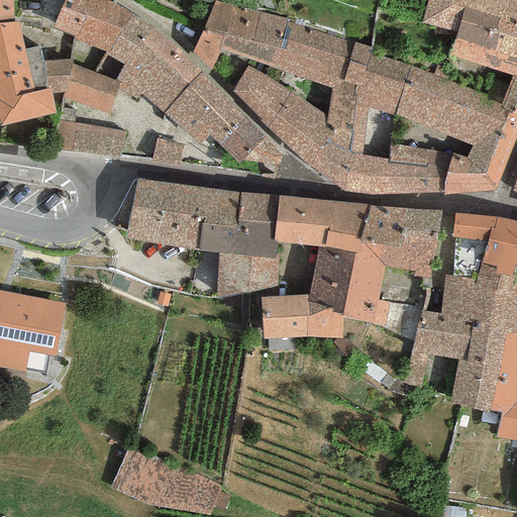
[(12,0),(0,0),(0,18),(13,19),(12,0)]
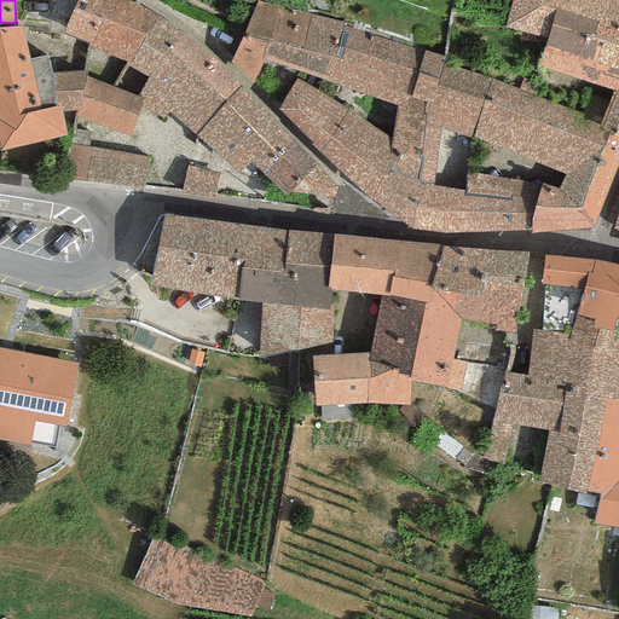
[(137,5),(125,0),(75,0),(62,33),(90,42),(87,46),(129,63),(157,15),(137,5)]
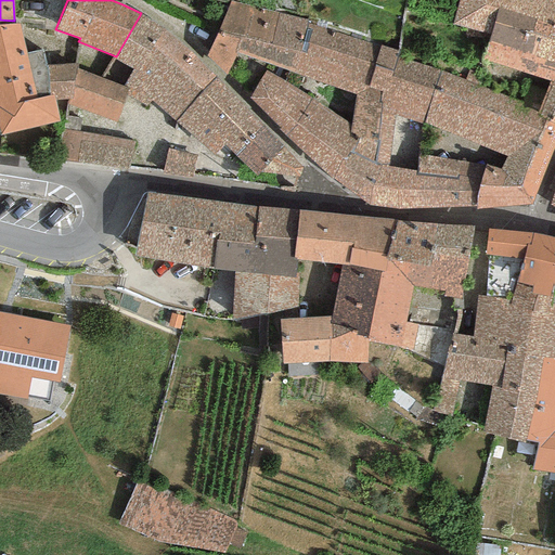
[(554,0),(457,0),(451,24),(490,35),(493,23),(554,40),(554,0)]
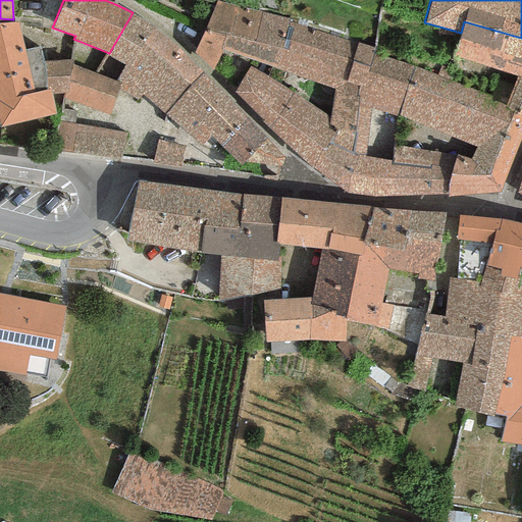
[(222,49),(276,68),(289,21),(289,19),(216,1),(194,53),(213,69),(222,49)]
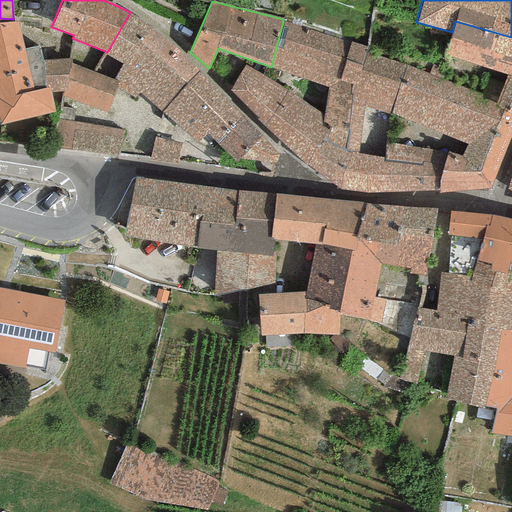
[(161,112),(197,70),(151,28),(130,12),(107,52),(105,55),(123,64),(113,80),(118,81),(115,86),(134,98),(139,92),(161,112)]
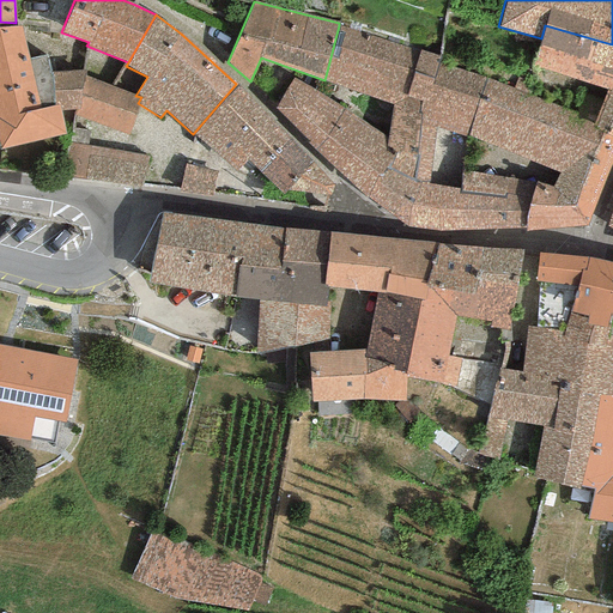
[(339,25),(325,80),(394,105),(384,137),(384,152),(393,156),(386,168),(412,180),(420,115),(418,115),(419,102),(408,97),(419,50),(339,25)]
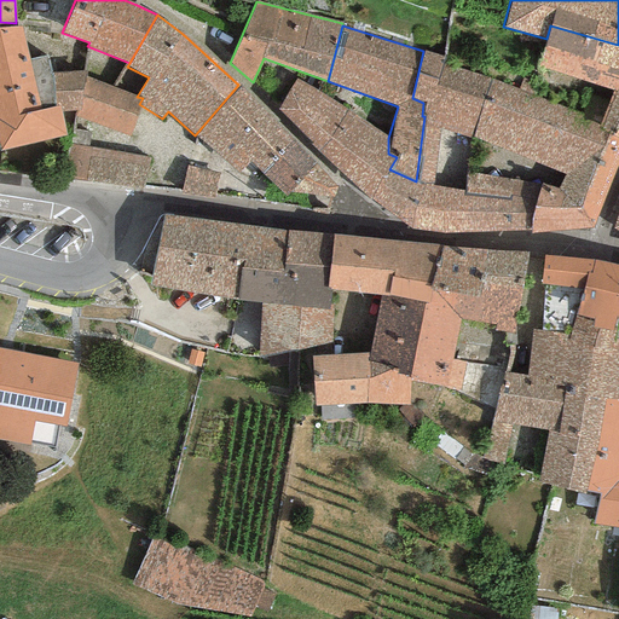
[(618,45),(550,25),(547,39),(538,67),(613,91),(600,126),(597,128),(618,138),(618,45)]
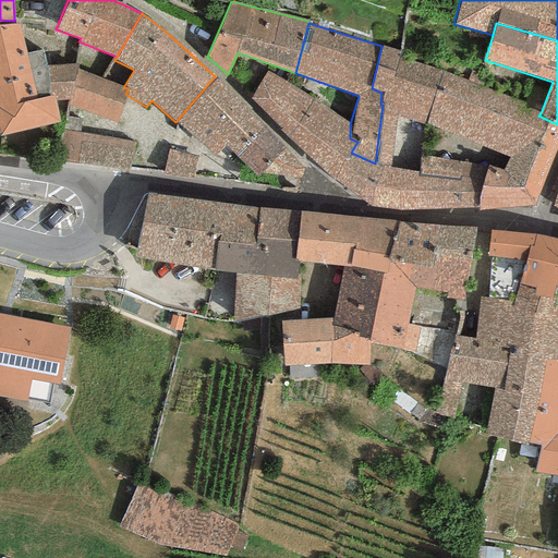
[(0,24),(0,105),(16,101),(16,104),(36,99),(50,96),(45,65),(43,50),(26,53),(20,24),(0,24)]
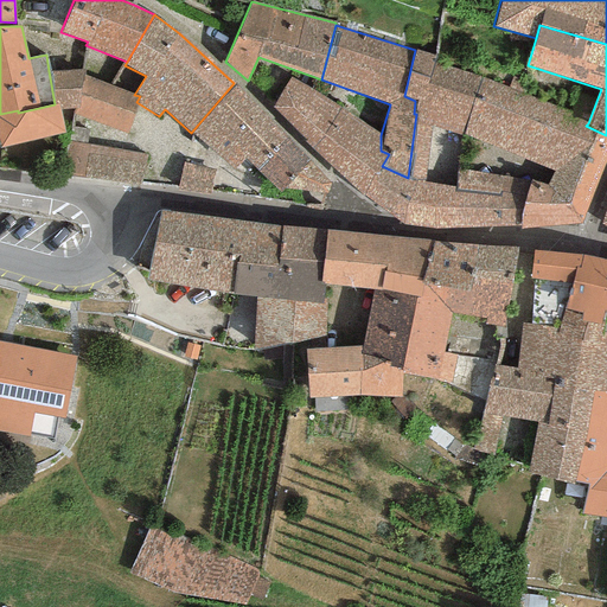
[(436,55),(415,50),(404,96),(415,101),(414,114),(416,114),(408,178),(425,181),(430,127),(461,135),(462,133),(481,77),(434,63),(436,55)]
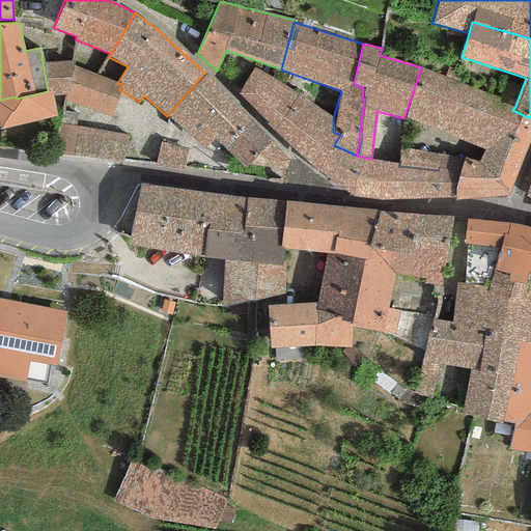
[(74,61),(43,62),(48,91),(51,91),(52,96),(66,95),(68,95),(72,66),(74,65),(74,61)]
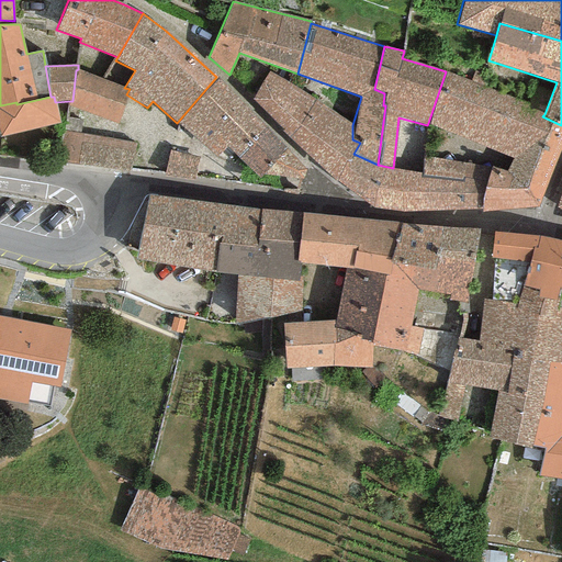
[(78,69),(76,70),(72,101),(70,101),(67,105),(117,123),(126,94),(130,89),(124,88),(78,69)]
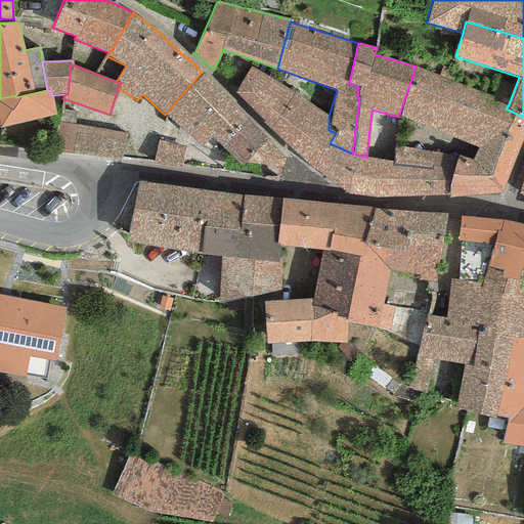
[(234,92),(269,128),(293,93),(251,67),(234,92)]
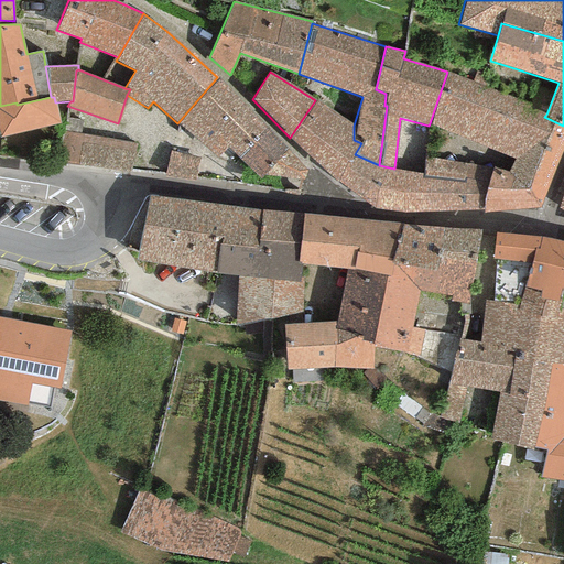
[(532,105),(447,72),(430,123),(514,159),(535,144),(544,117),(546,115),(530,108),(532,105)]
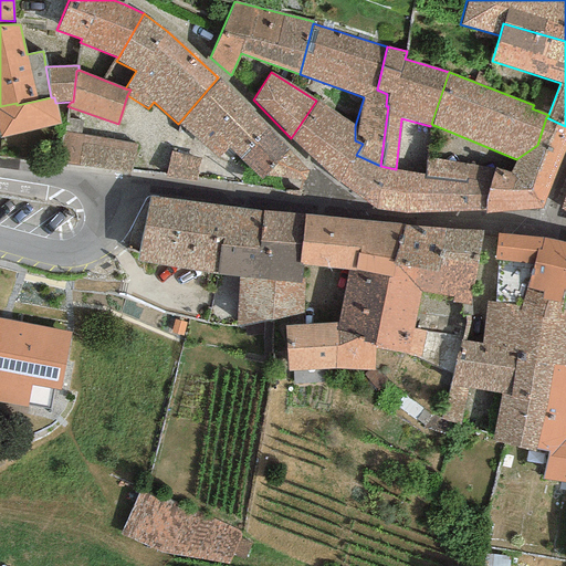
[(229,147),(239,158),(268,128),(218,77),(178,124),(218,157),(229,147)]
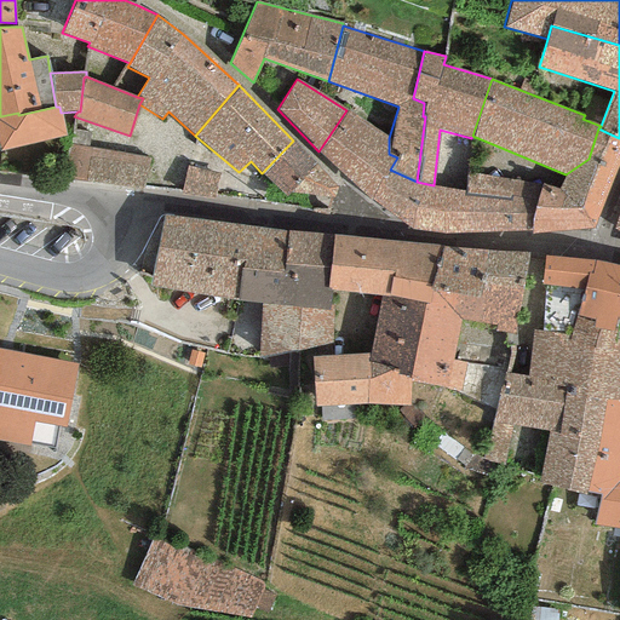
[(59,107),(56,107),(40,110),(18,115),(18,113),(0,116),(0,147),(1,153),(65,136),(61,113),(59,107)]
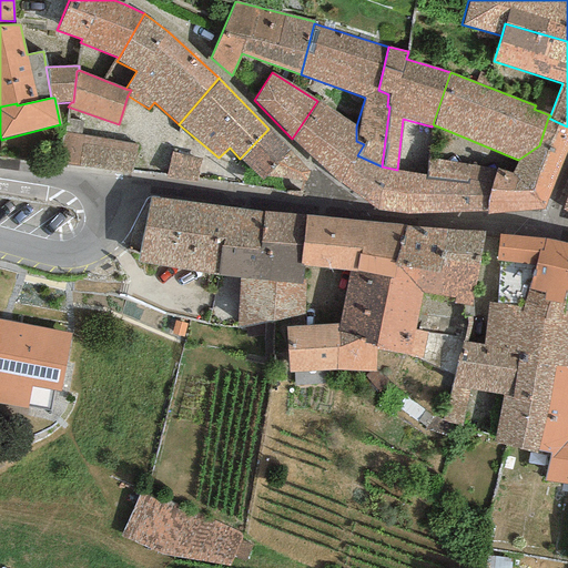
[(356,127),(317,101),(292,139),(341,183),(357,155),(364,144),(356,141),(356,127)]
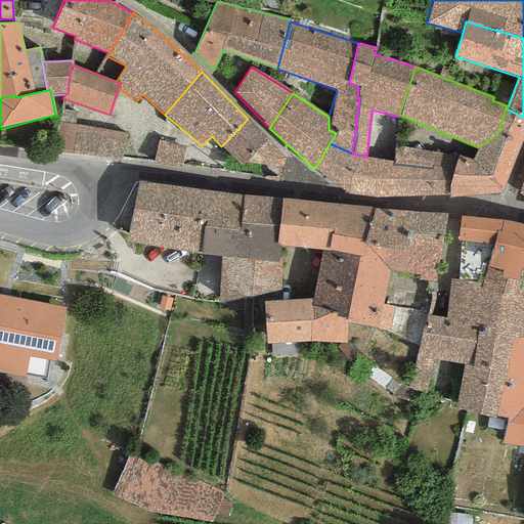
[(473,160),(456,156),(449,194),(448,198),(503,192),(523,137),(523,117),(506,108),(497,134),(478,147),(473,160)]
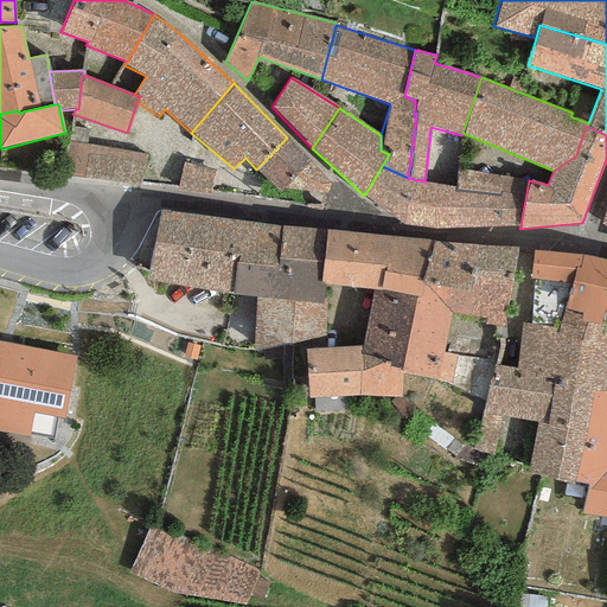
[(287,138),(256,170),(280,192),(286,187),(328,193),(331,183),(287,138)]
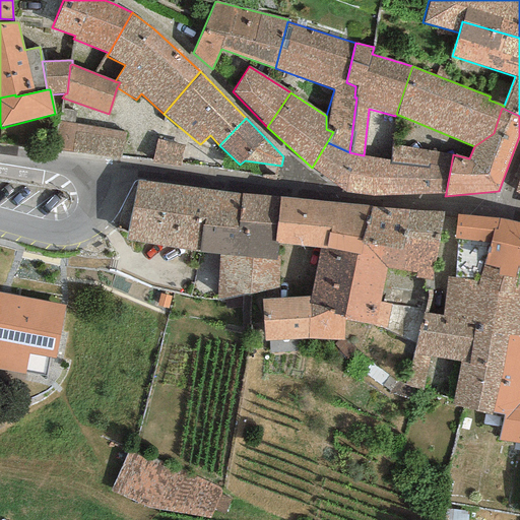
[(57,122),(54,149),(114,157),(121,158),(125,131),(57,122)]
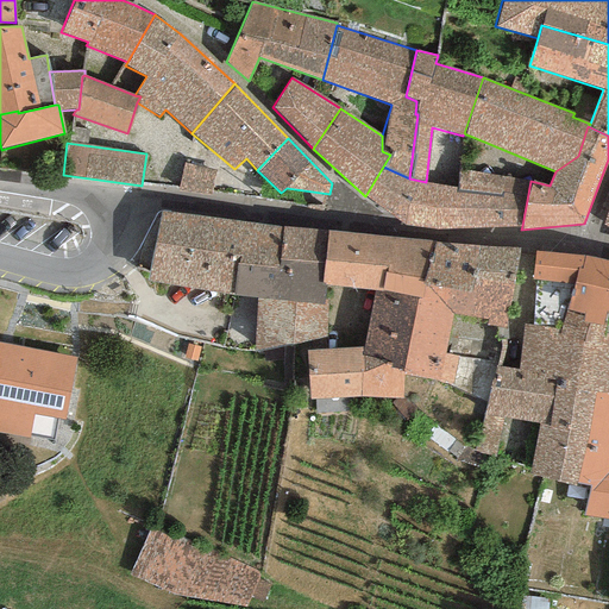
[(215,171),(184,163),(177,190),(211,194),(215,171)]
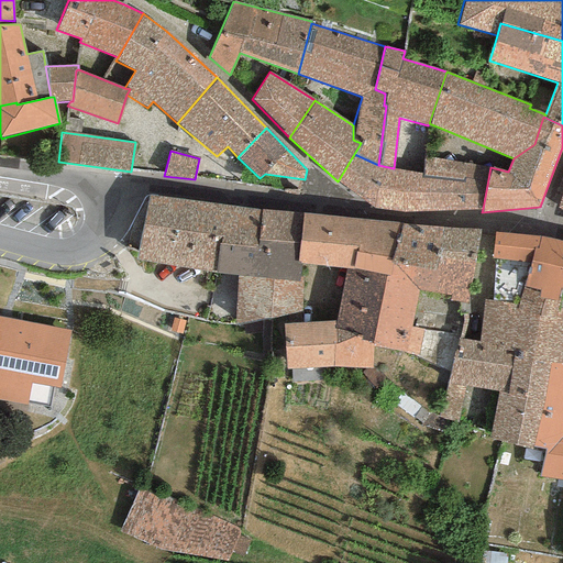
[(394,168),(378,165),(354,154),(338,181),(372,209),(403,212),(483,209),(490,167),(424,157),(421,174),(394,168)]
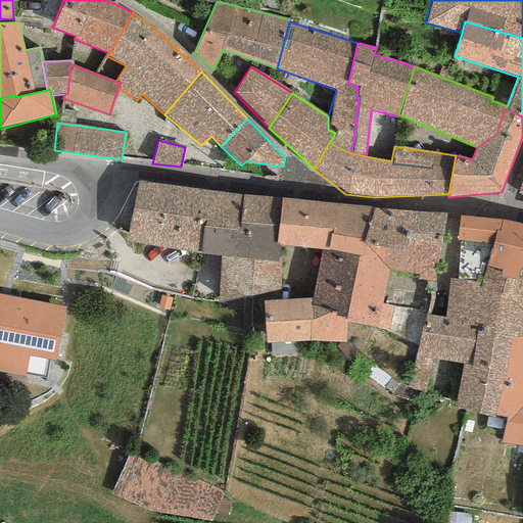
[(242,194),(136,181),(133,208),(204,219),(203,226),(237,230),(239,222),(242,194)]
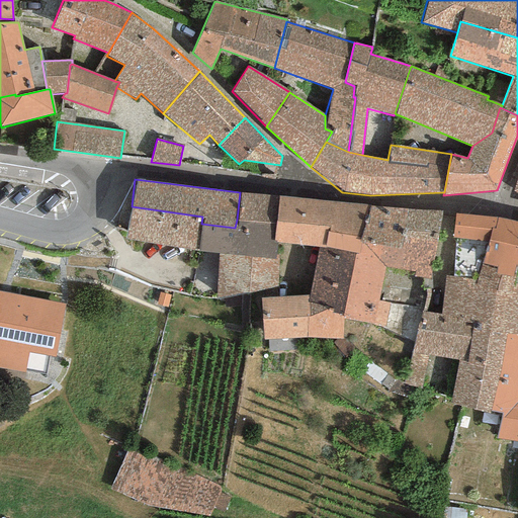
[(277,196),(240,192),(237,220),(275,224),(277,196)]
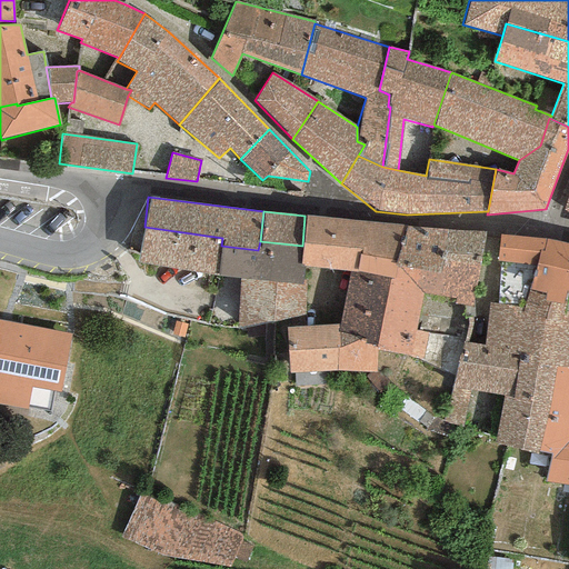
[(405,226),(305,216),(302,246),(300,265),(303,266),(351,270),(359,271),(395,279),(397,267),(405,226)]
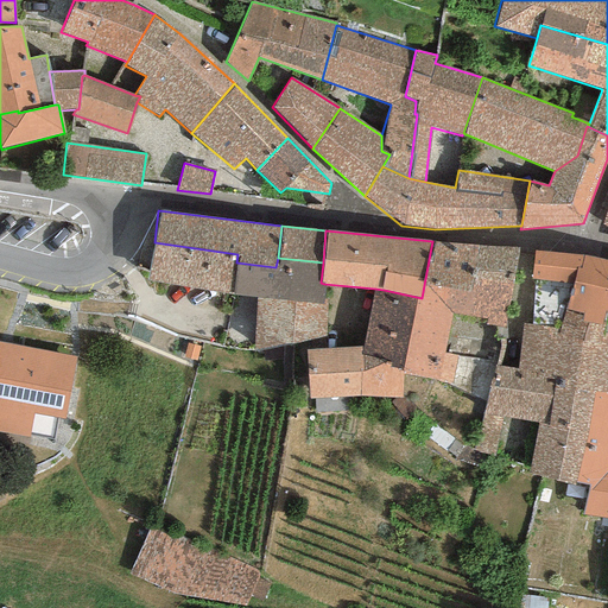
[(479,246),(432,241),(424,285),(451,315),(469,316),(479,246)]
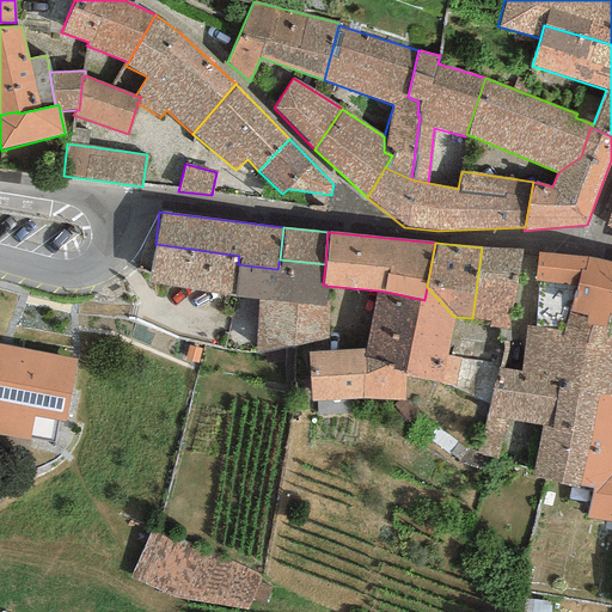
[(155,244),(148,283),(234,297),(238,264),(239,256),(155,244)]
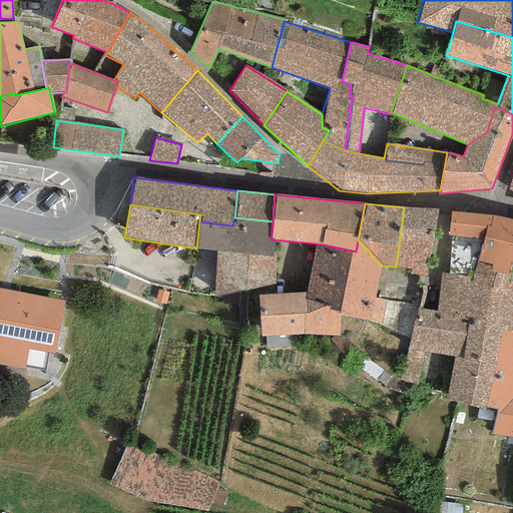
[(437,210),(404,207),(396,267),(411,270),(410,275),(427,277),(437,210)]
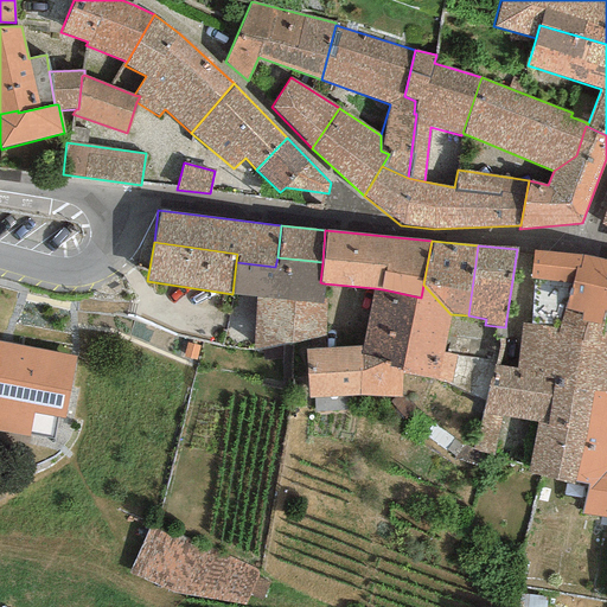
[(606,260),(581,255),(534,250),(530,279),(573,283),(564,310),(582,313),(581,321),(601,325),(605,311),(606,311),(606,260)]
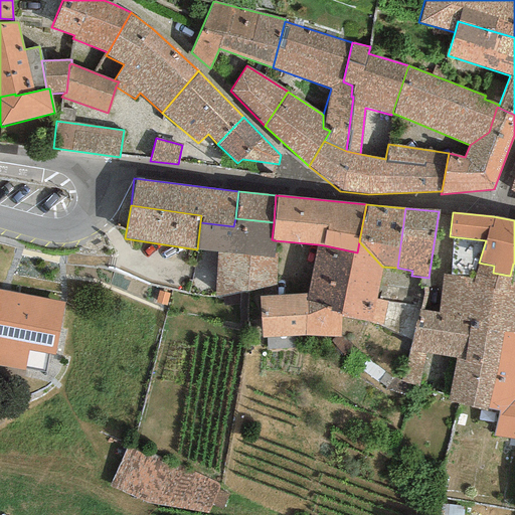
[(274,222),(235,218),(233,226),(200,222),(197,249),(216,251),(274,256),(275,240),(272,239),(274,222)]
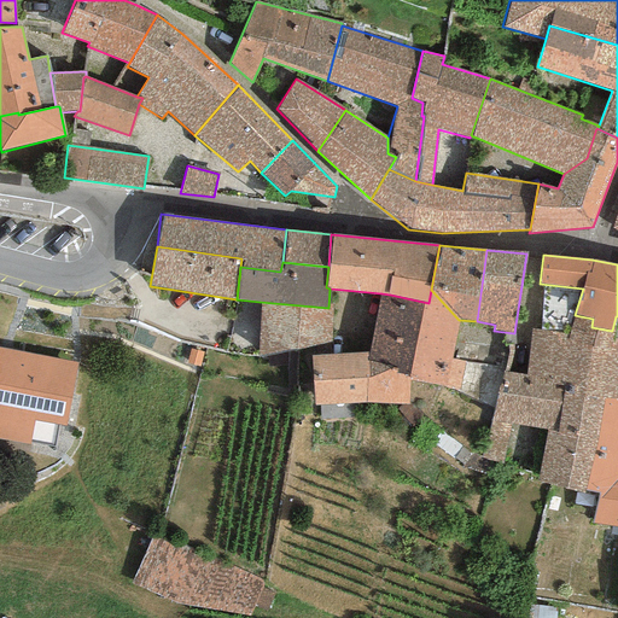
[(459,320),(431,290),(429,303),(390,295),(382,293),(367,353),(367,361),(409,378),(459,391),(464,363),(450,360),(459,320)]
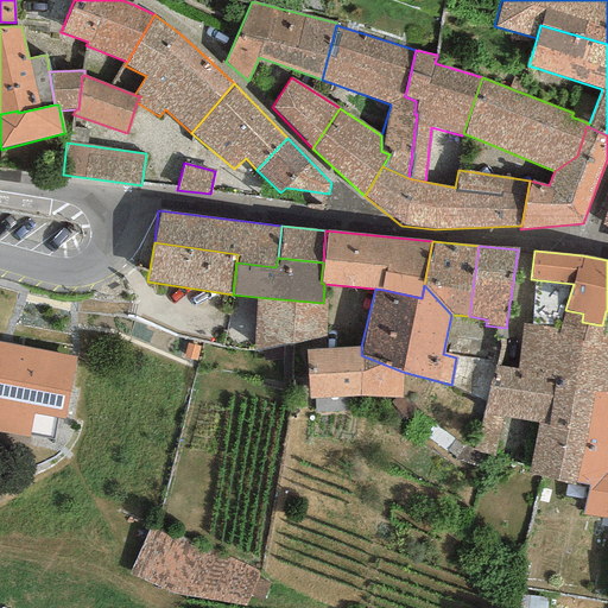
[(327,304),(323,303),(255,297),(252,354),(306,359),(308,349),(325,348),(327,304)]
